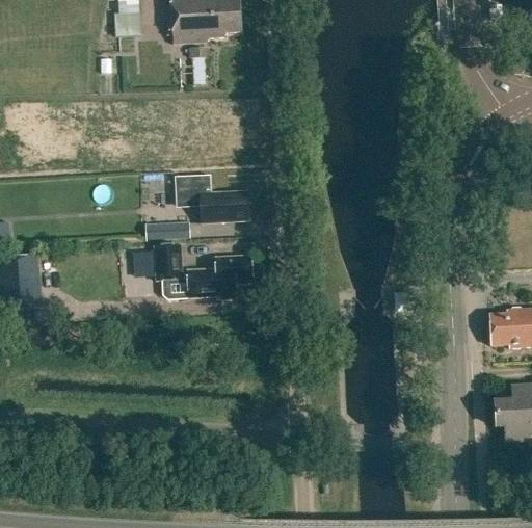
[(114,0),(117,34),(140,33),(138,0),(114,0)]
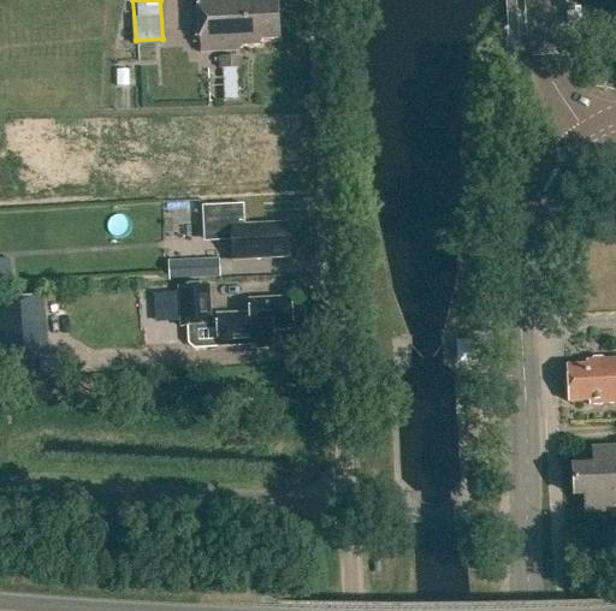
[(240,42),(260,42),(260,36),(278,36),(276,0),(196,0),(200,49),(240,47),(240,42)]
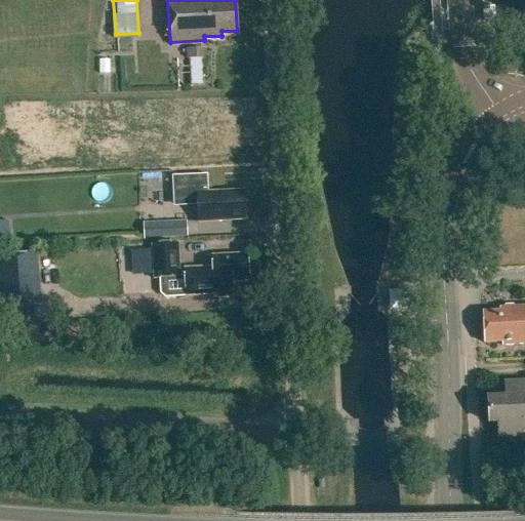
[(203,45),(186,46),(187,56),(204,55),(203,45)]
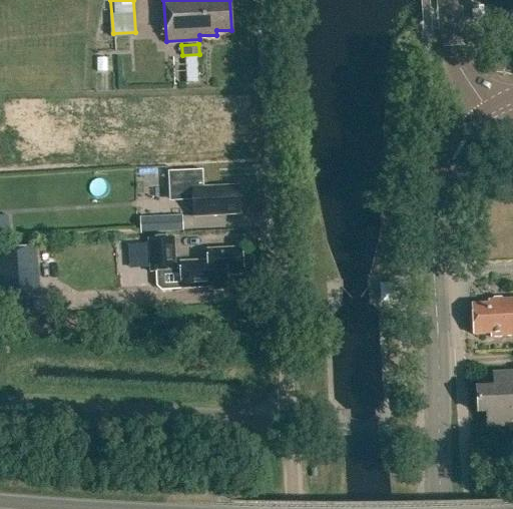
[(202,167),(169,169),(171,197),(192,196),(193,214),(202,213),(240,211),(238,183),(203,185),(202,167)]
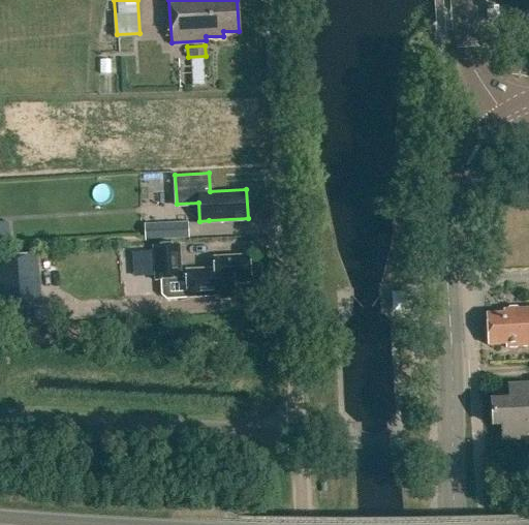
[(186,221),(143,223),(144,238),(187,236),(186,221)]
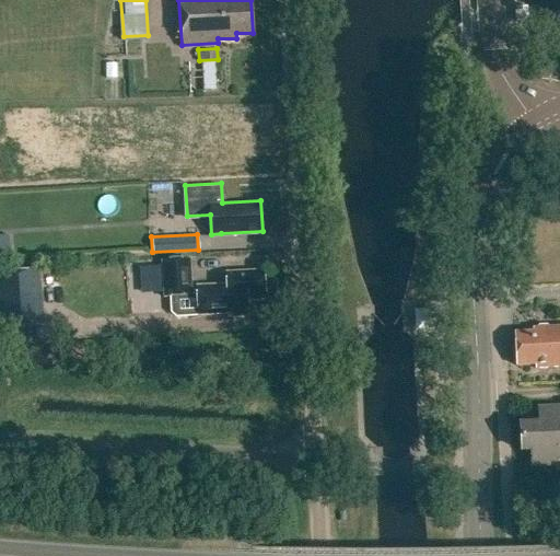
[(160,259),(162,297),(170,296),(191,294),(190,291),(189,257),(171,258),(160,259)]
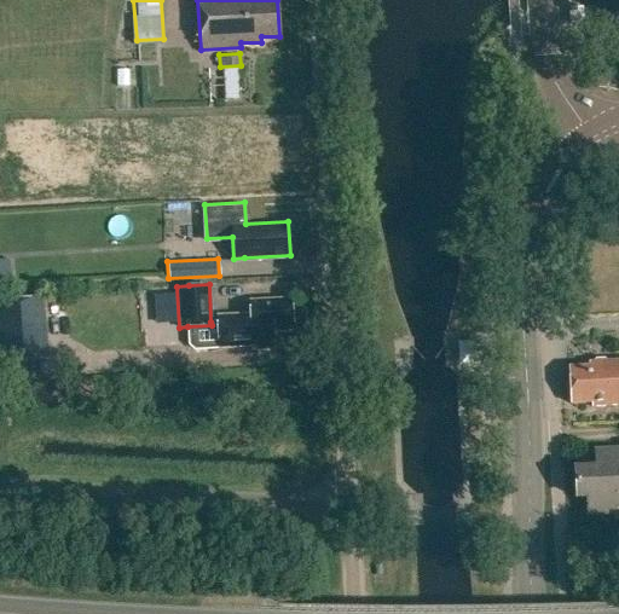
[(44,296),(0,300),(0,360),(47,358),(44,296)]
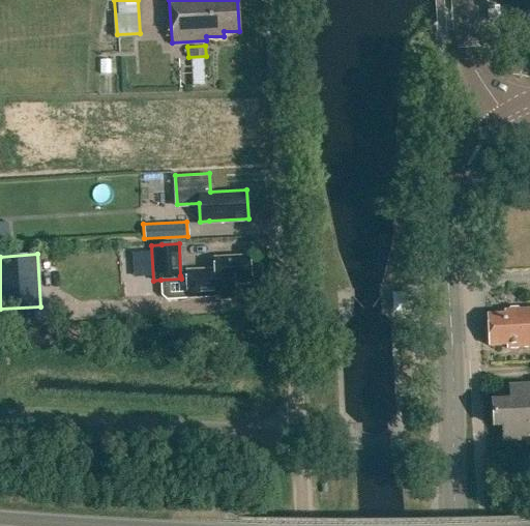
[(234,283),(252,282),(249,254),(213,256),(213,269),(186,270),(186,275),(180,275),(181,279),(160,280),(162,293),(167,297),(221,294),(221,297),(235,296),(234,283)]
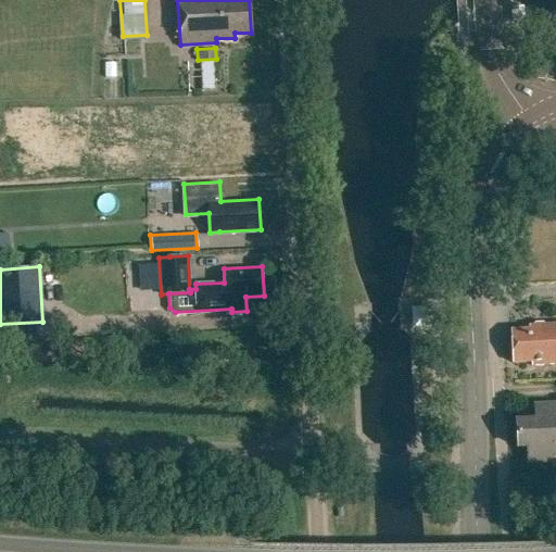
[(432,304),(412,305),(413,326),(433,325),(432,304)]
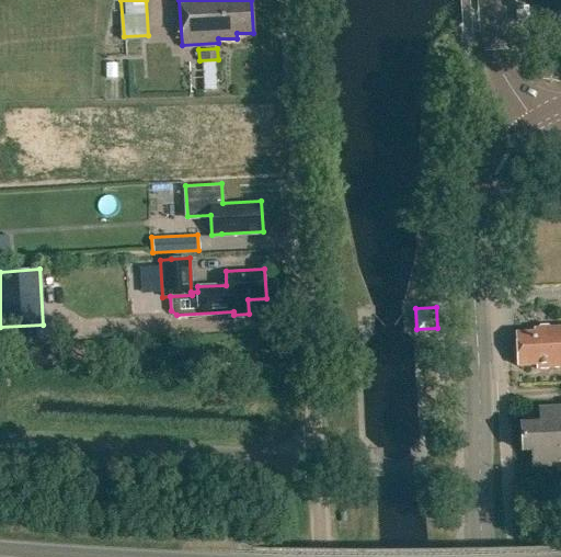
[(517,330),(516,330),(517,364),(536,363),(536,366),(560,364),(560,325),(536,326),(536,318),(516,319),(517,330)]
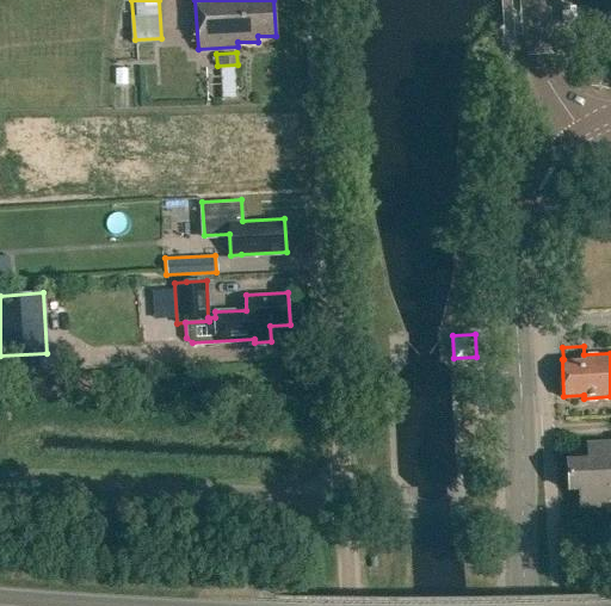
[(588,459),(568,461),(569,488),(579,488),(580,505),(606,504),(608,508),(610,508),(610,440),(587,443),(588,459)]
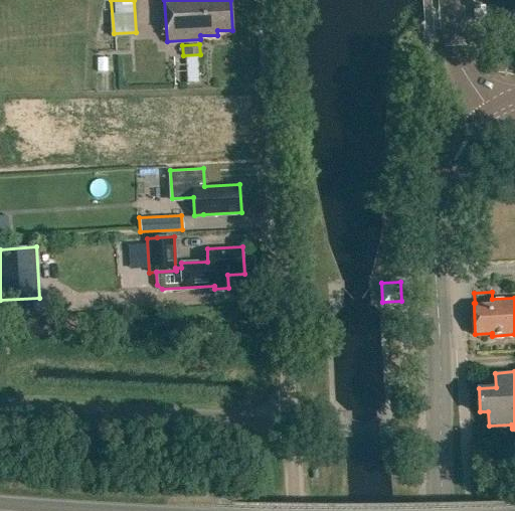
All buildings are outlined.
